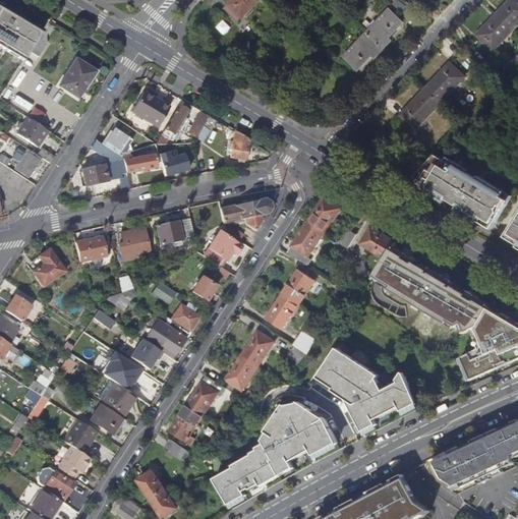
[(257,2),(254,0),(232,0),(227,6),(225,8),(239,21),(257,2)]
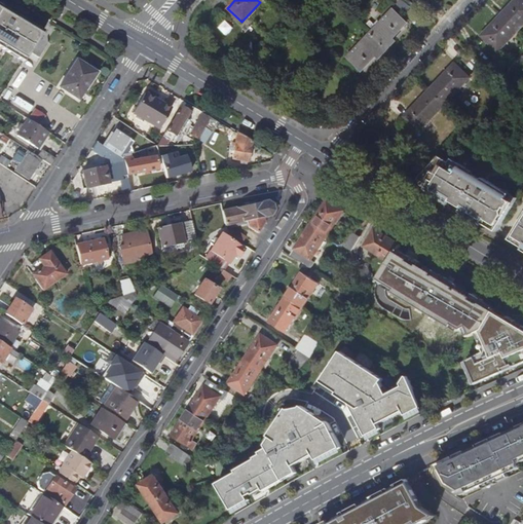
[(522,0),(514,0),(498,16),(515,32),(522,23),(522,0)]
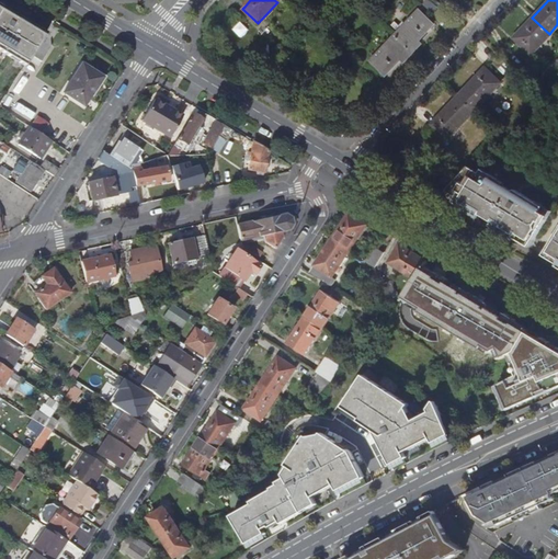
[(0,59),(19,71),(42,36),(0,10),(0,59)]
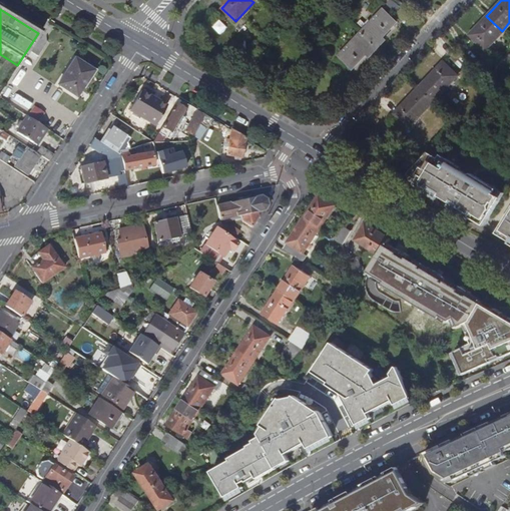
[(395,25),(394,24),(382,12),(360,35),(376,51),(384,42),(381,39),(395,25)]
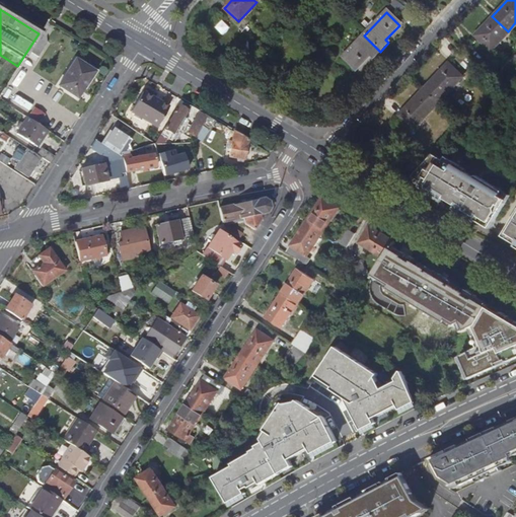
[(508,31),(492,16),(473,35),(489,51),(508,31)]
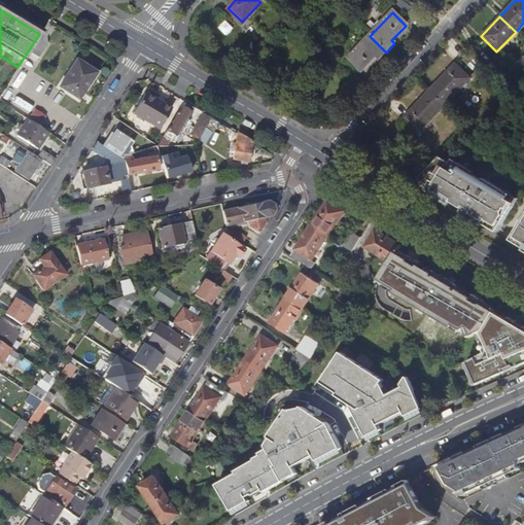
[(348,60),(360,73),(375,58),(378,61),(386,53),(370,36),(348,60)]
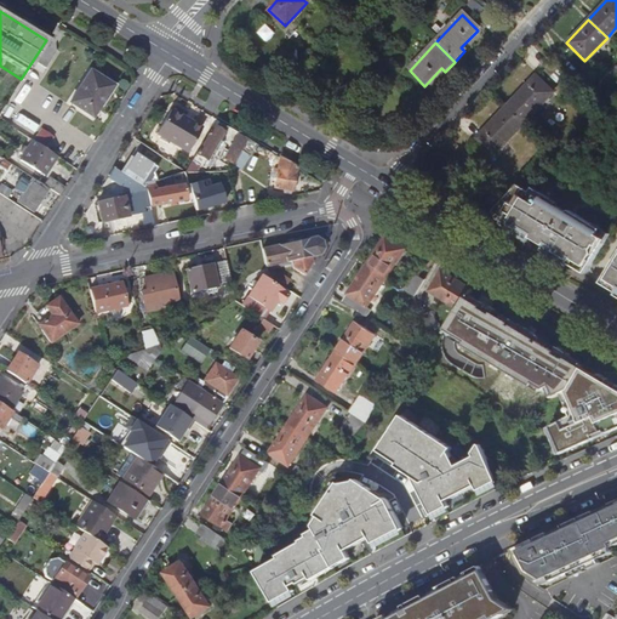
[(66,66),(58,75),(69,84),(76,73),(66,66)]
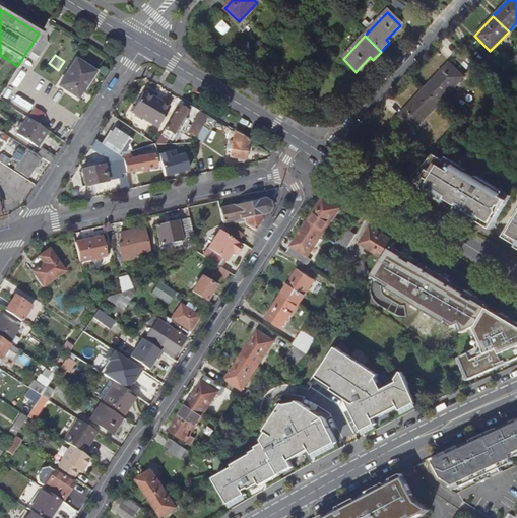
[(64,88),(81,63),(73,58),(56,83),(64,88)]
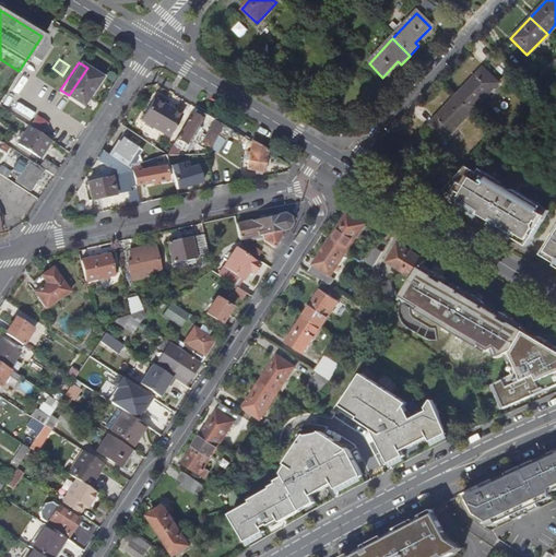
[(87,68),(69,95),(81,103),(98,75),(87,68)]
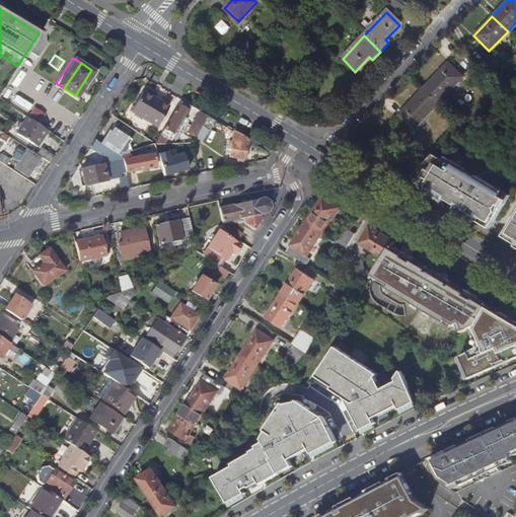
[(422,90),(436,103),(460,77),(446,64),(422,90)]
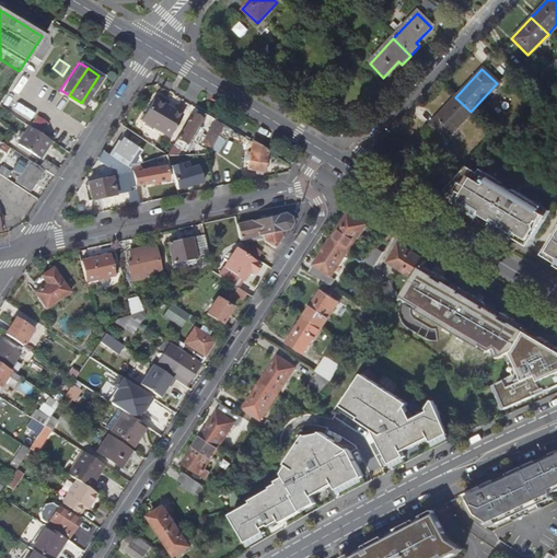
[(471,112),(455,97),(429,125),(444,139),(471,112)]
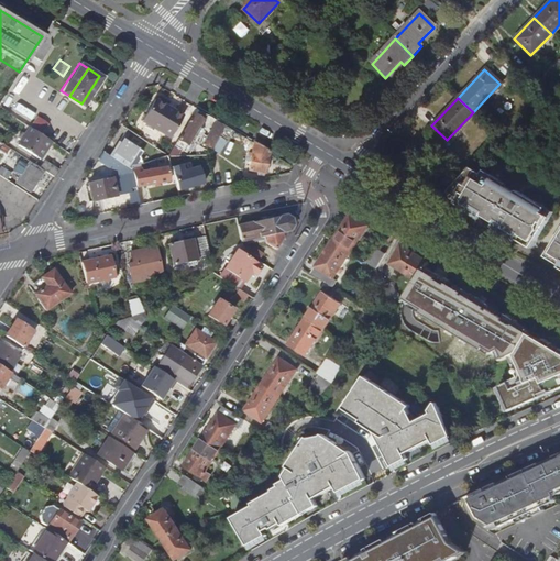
[(155,127),(152,132),(168,141),(180,120),(172,114),(171,116),(164,112),(165,110),(152,102),(142,120),(155,127)]
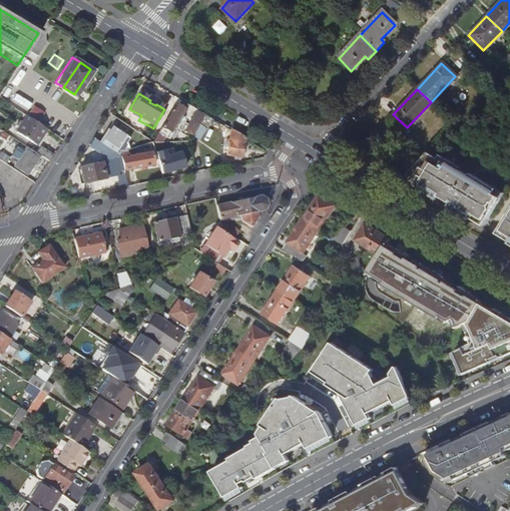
[(160,127),(156,132),(166,138),(169,132),(176,121),(179,123),(186,110),(184,109),(184,108),(176,103),(161,128),(160,127)]
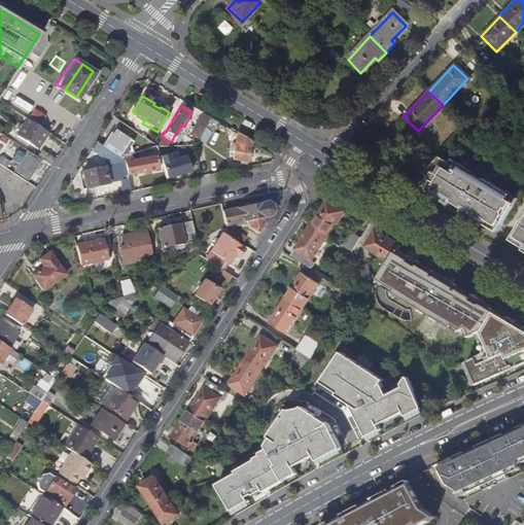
[(130,112),(142,124),(145,118),(133,112),(130,112)]
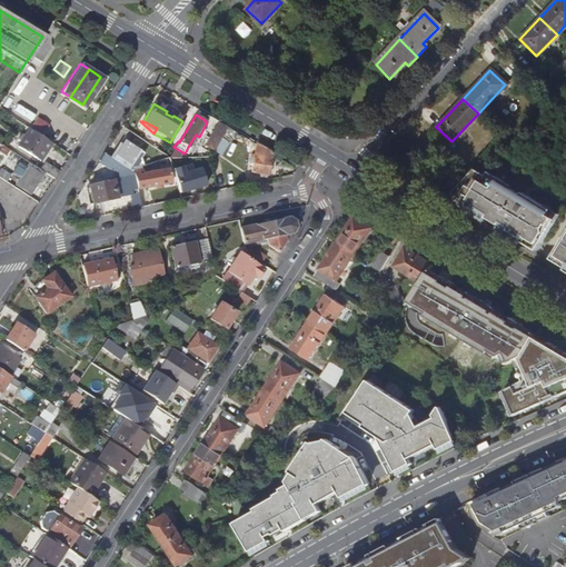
[(211,153),(217,143),(225,130),(216,126),(204,148),(211,153)]
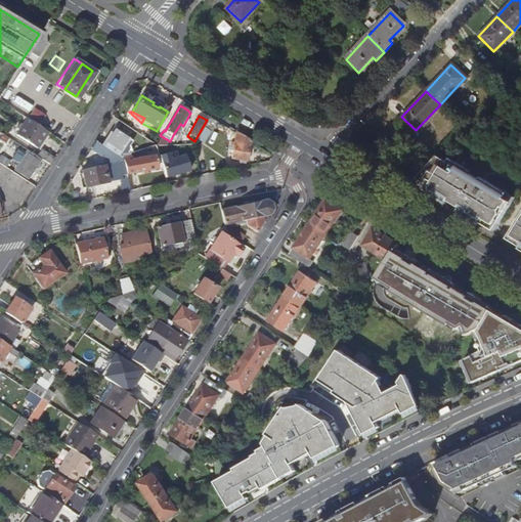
[(46,129),(41,126),(26,117),(14,133),(32,144),(38,135),(41,137),(46,129)]
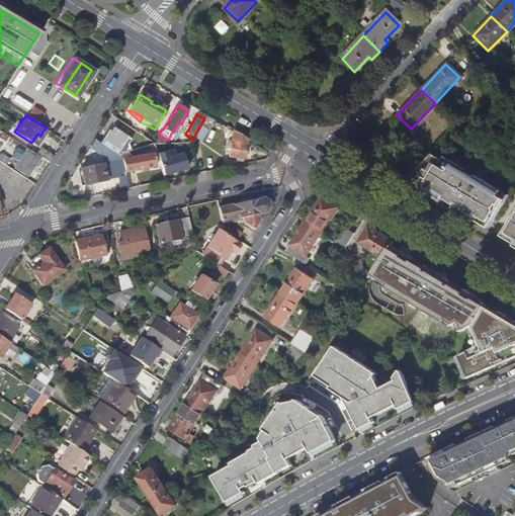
[(174,136),(181,124),(178,122),(171,134),(174,136)]
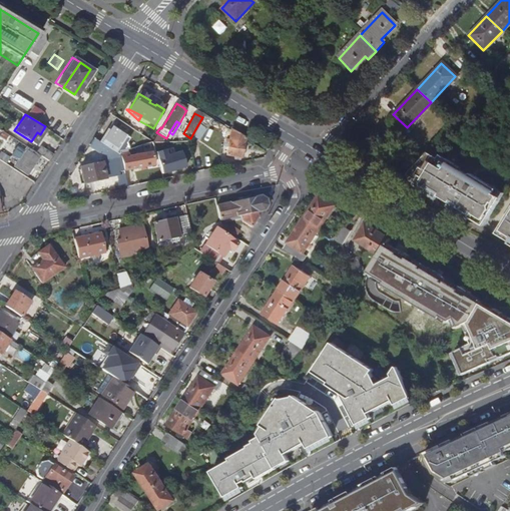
[(454,136),(460,130),(454,124),(448,130),(454,136)]
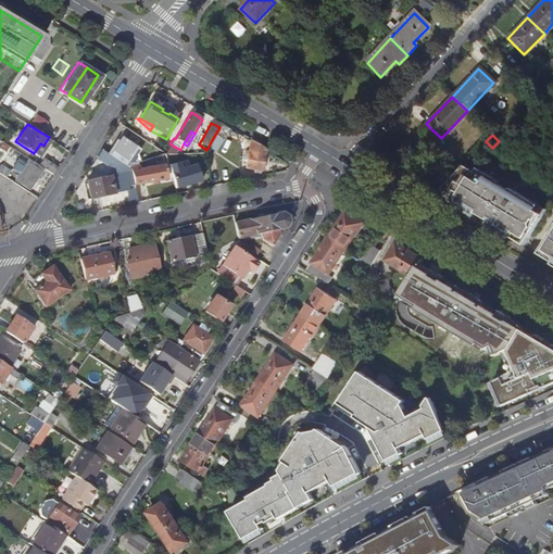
[(212,140),(206,150),(212,153),(217,143),(212,140)]
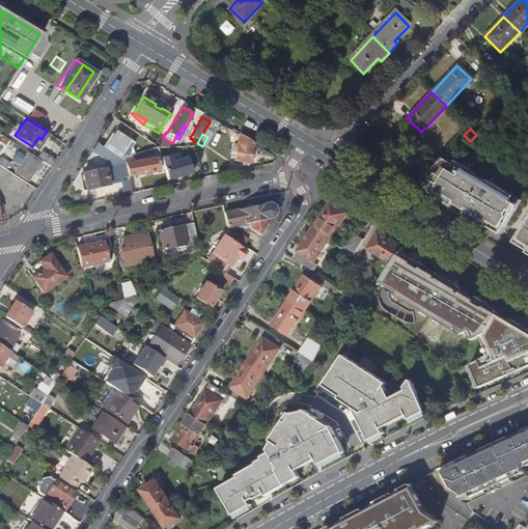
[(103,152),(119,164),(120,162),(131,158),(129,150),(132,145),(114,135),(103,152)]
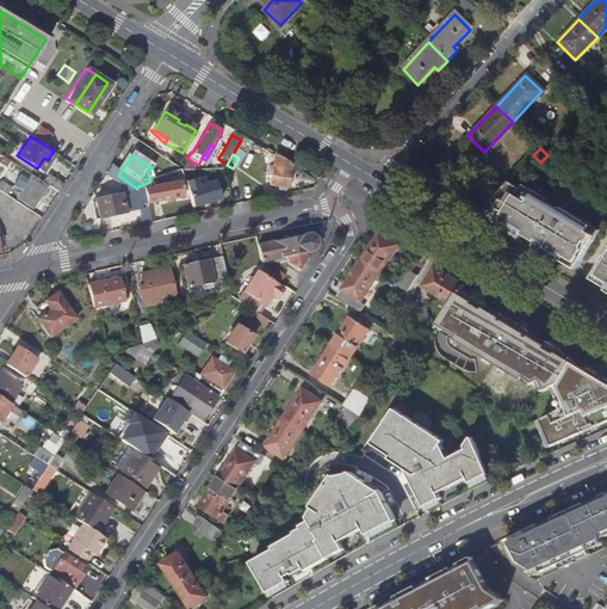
[(540,162),(547,168),(555,161),(547,155),(540,162)]
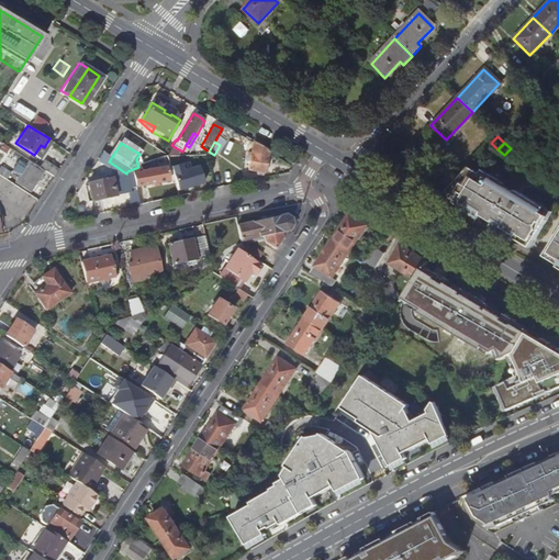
[(266,156),(250,146),(247,175),(264,177),(266,156)]
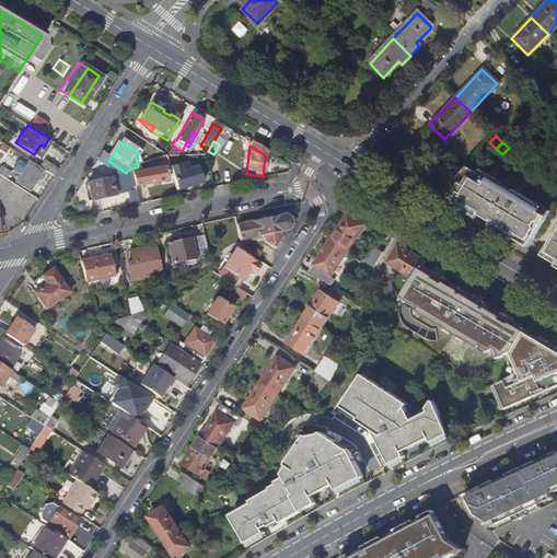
[(128,209),(136,207),(131,189),(128,175),(126,173),(108,161),(100,155),(94,162),(109,173),(117,178),(84,185),(90,205),(126,196),(128,209)]
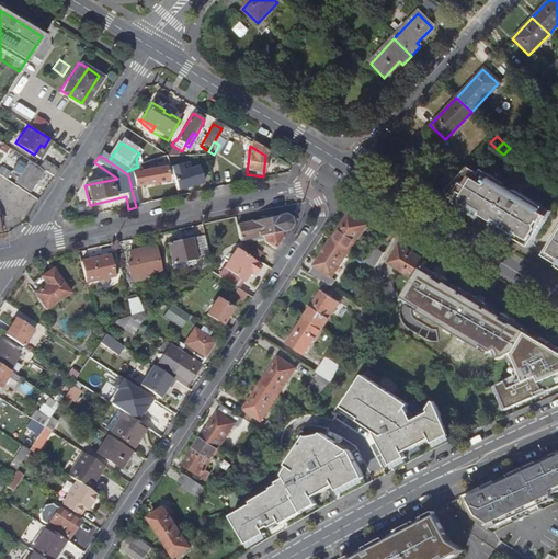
[(50,174),(55,167),(42,158),(37,164),(50,174)]
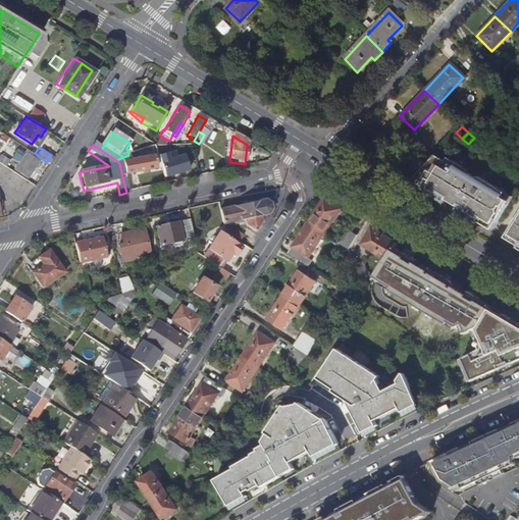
[(27,175),(37,159),(24,151),(13,167),(27,175)]
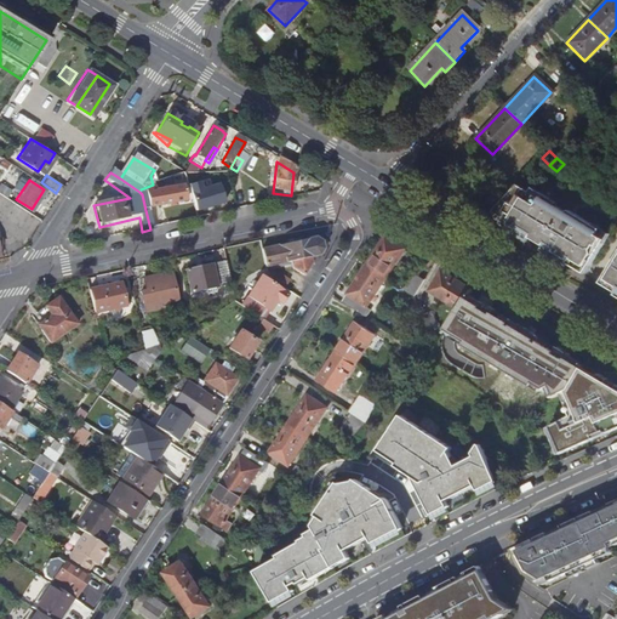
[(194,213),(224,204),(217,183),(209,186),(206,180),(186,186),(194,213)]
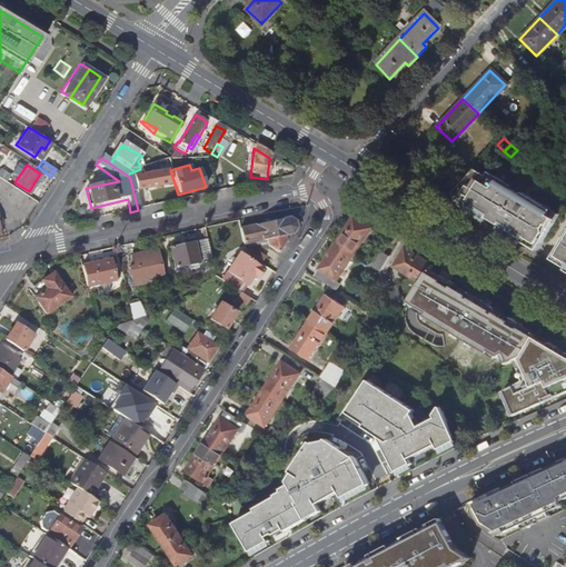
[(130,178),(133,192),(168,186),(166,172),(139,177),(139,173),(130,176),(130,178)]
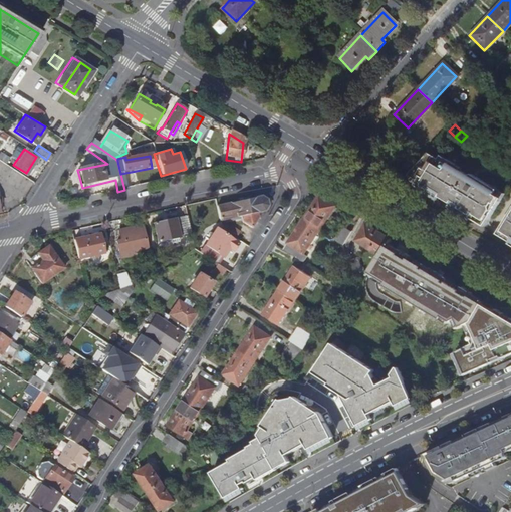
[(417,186),(441,200),(451,207),(449,211),(462,219),(465,214),(472,218),(471,219),(473,220),(486,228),(504,197),(472,178),(472,177),(470,180),(460,174),(455,170),(446,165),(440,161),(439,163),(429,157),(409,179),(418,185),(417,186)]
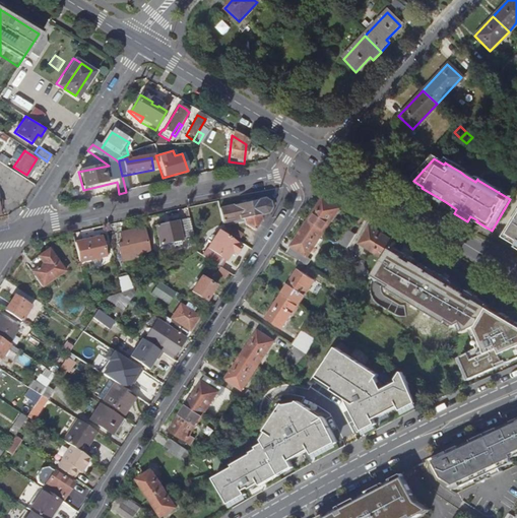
[(446,202),(422,188),(421,190),(444,205),(446,202)]
